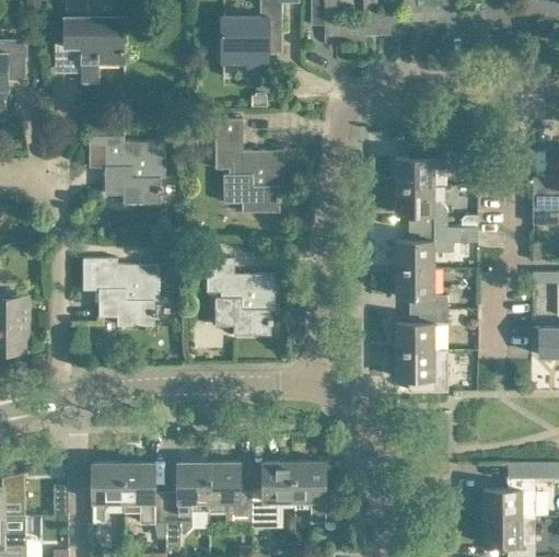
[(124,20),(88,20),(86,0),(65,0),(65,18),(62,18),(62,44),(54,44),(54,73),(80,73),(80,83),(97,83),(97,62),(124,62),(124,20)]
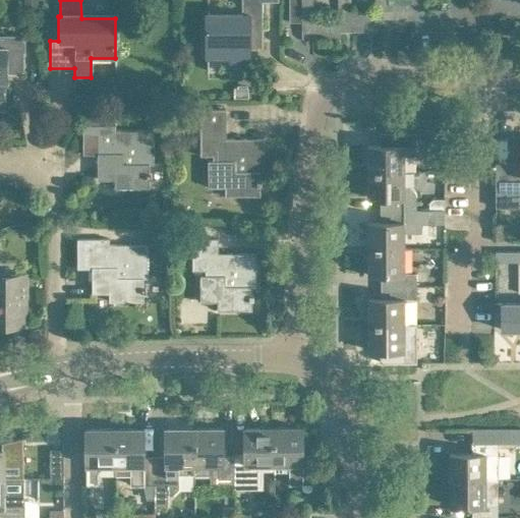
[(208,38),(208,58),(231,58),(231,76),(247,76),(247,50),(262,49),(262,3),(278,3),(277,0),(240,0),(240,4),(240,17),(204,17),(204,38),(208,38)]
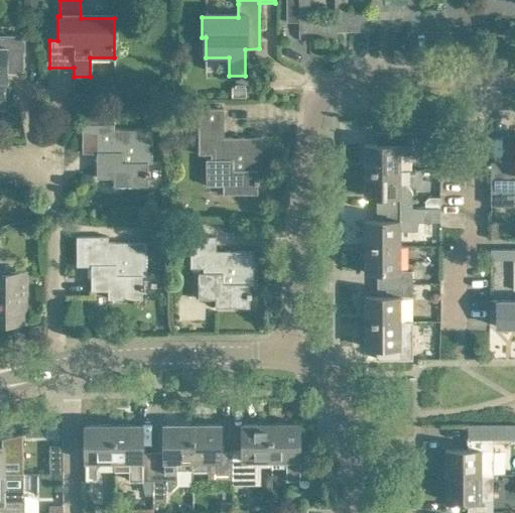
[(285,0),(285,2),(297,2),(298,27),(314,27),(314,39),(336,39),(336,11),(336,0),(285,0)]
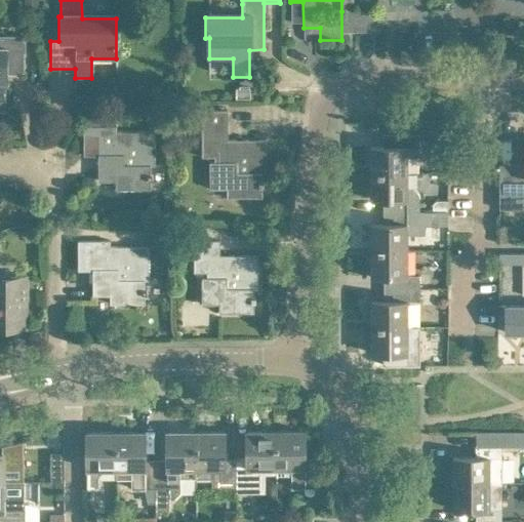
[(378,0),(341,0),(341,11),(358,11),(358,33),(379,33),(379,4),(378,0)]
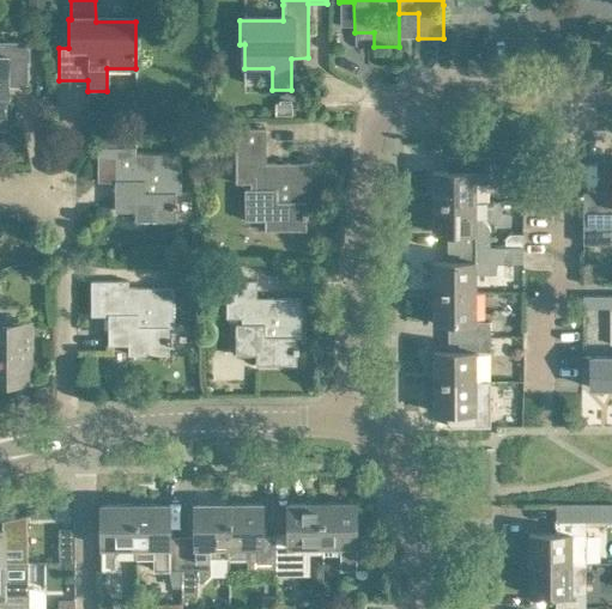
[(442,0),(443,5),(462,5),(462,30),(488,30),(488,13),(486,0),(442,0)]
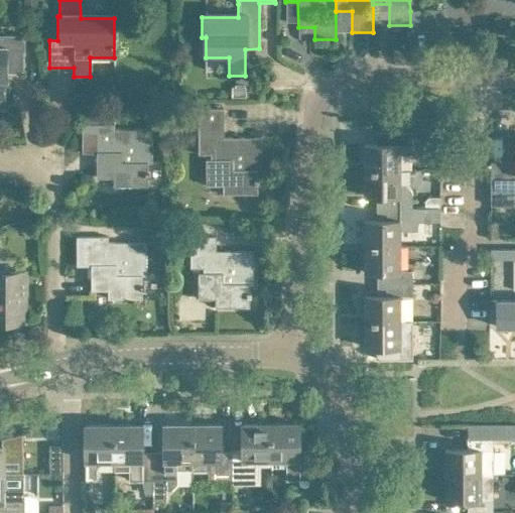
[(0,109),(5,110),(5,83),(7,83),(7,74),(23,74),(22,53),(22,37),(0,37),(0,109)]
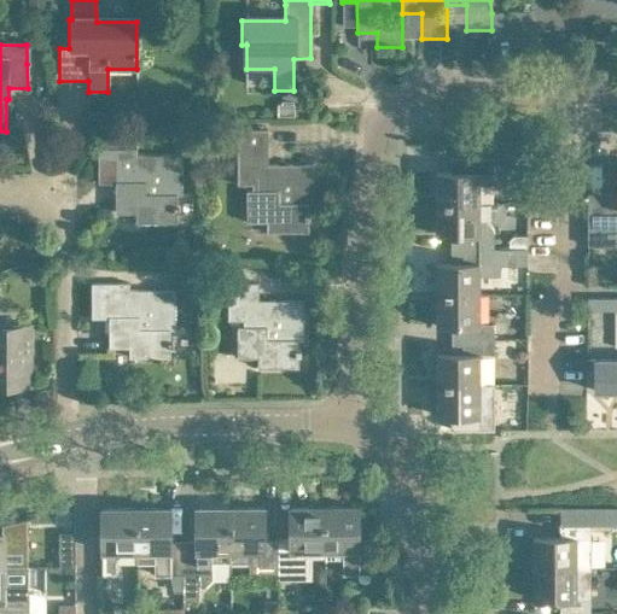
[(292,107),(275,107),(275,120),(292,120),(292,107)]
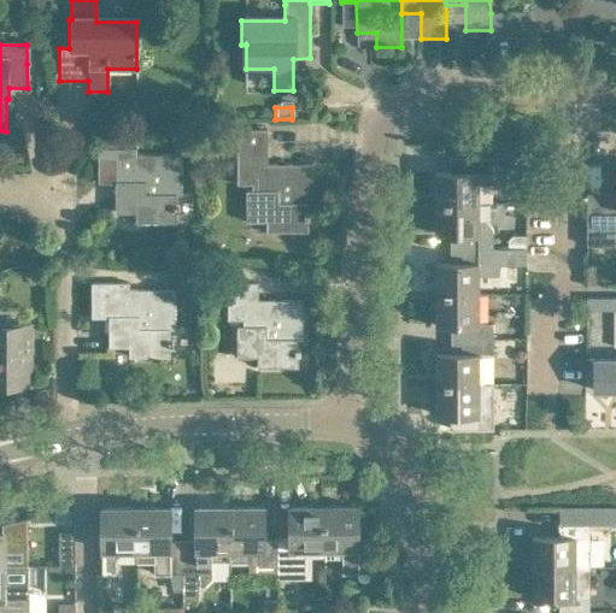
[(267,223),(267,234),(306,234),(306,223),(309,223),(309,216),(306,216),(306,206),(311,206),(311,166),(254,166),(254,149),(267,149),(267,131),(236,131),(236,187),(252,186),(252,192),(246,192),(246,223),(267,223)]
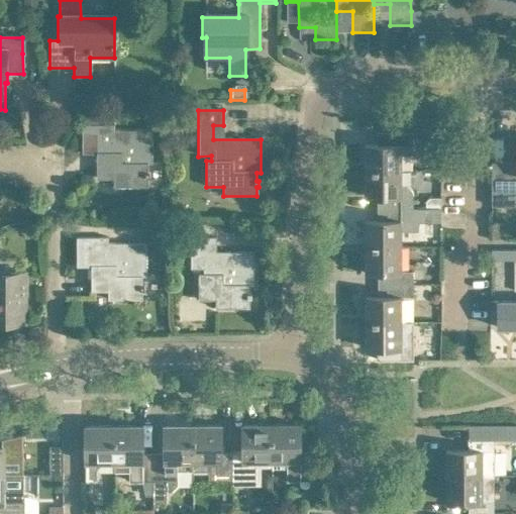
[(114,132),(114,126),(82,126),(82,134),(96,134),(96,180),(113,180),(113,188),(147,188),(147,165),(151,165),(151,132),(114,132)]
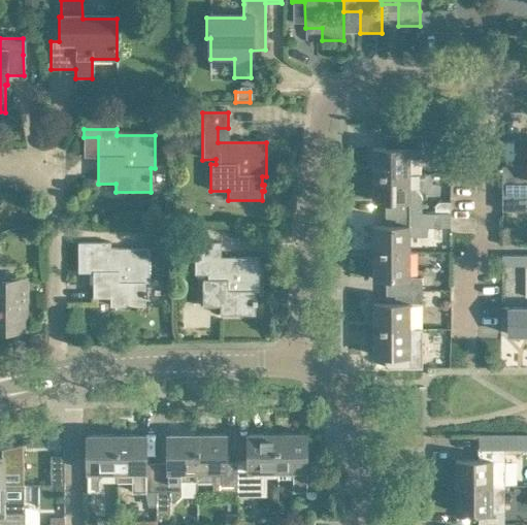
[(385,150),(371,150),(371,177),(408,177),(408,153),(421,153),(421,137),(385,137),(385,150)]
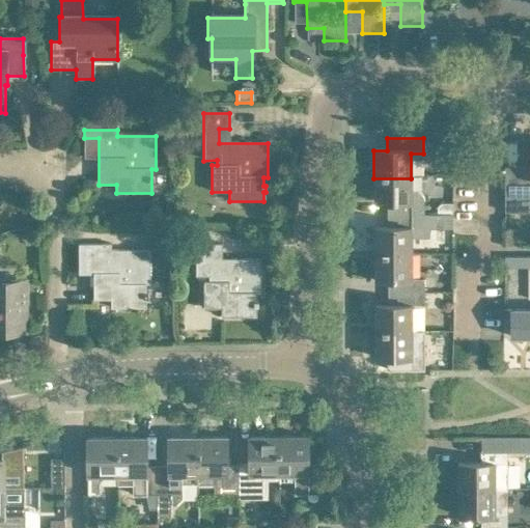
[(529,167),(504,168),(504,215),(529,215),(529,167)]
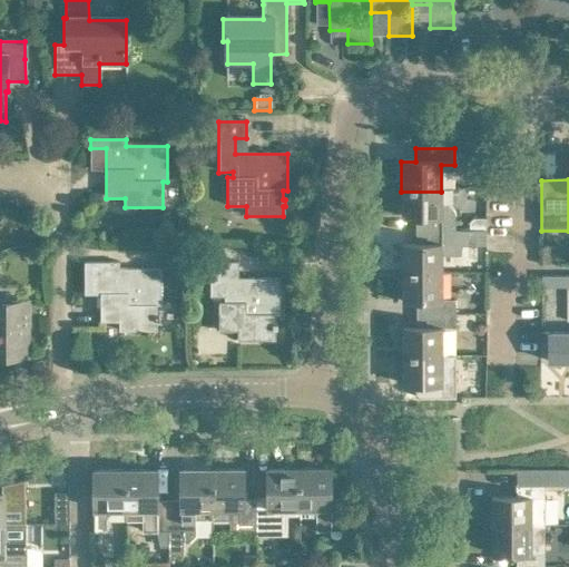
[(401,218),(415,218),(415,234),(486,234),(486,232),(454,232),(454,216),(453,213),(451,209),(448,207),(444,206),(441,206),(441,192),(401,192),(401,218)]
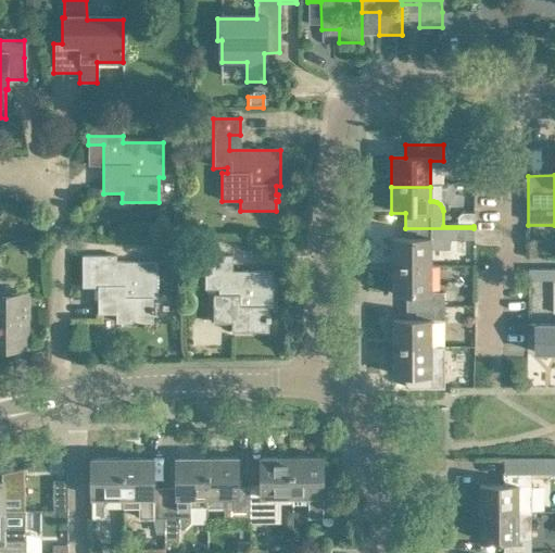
[(405,239),(391,239),(391,269),(430,268),(430,251),(450,251),(450,240),(474,240),(474,228),(405,228),(405,239)]
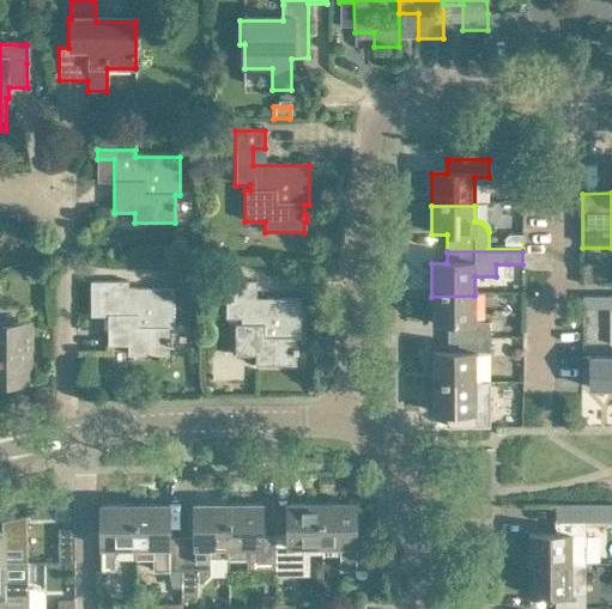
[(300,300),(276,300),(255,300),(255,282),(225,282),(225,320),(241,320),(241,327),(235,327),(235,357),(255,357),(255,367),(296,367),(296,355),(297,355),(297,349),(295,349),(295,340),(300,340),(300,300)]
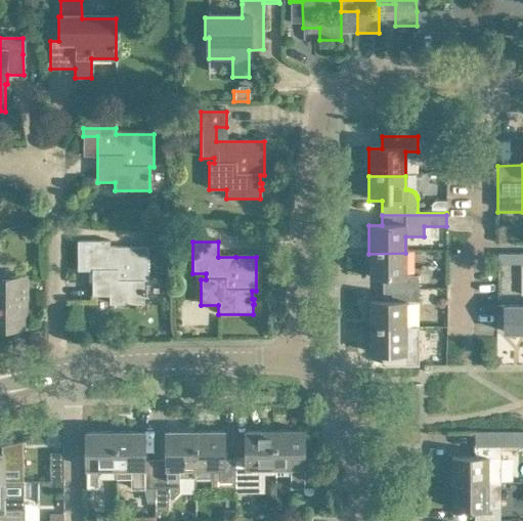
[(143,296),(145,296),(145,281),(148,281),(148,247),(110,247),(110,243),(77,243),(77,258),(91,258),(92,297),(109,297),(109,305),(143,305),(143,296)]
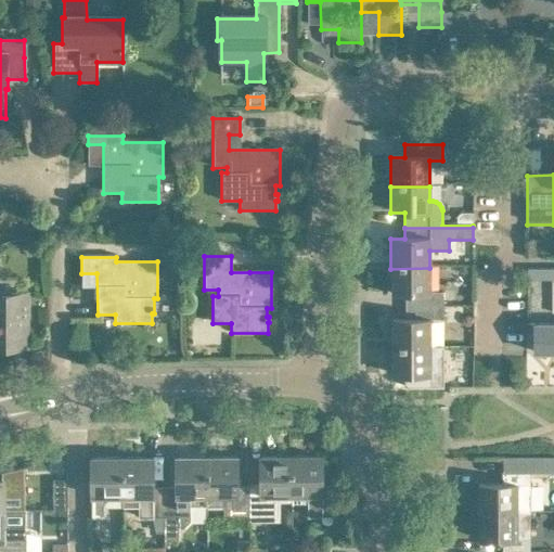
[(390,294),(404,294),(404,308),(442,308),(453,308),(453,293),(429,293),(429,268),(390,269),(390,294)]
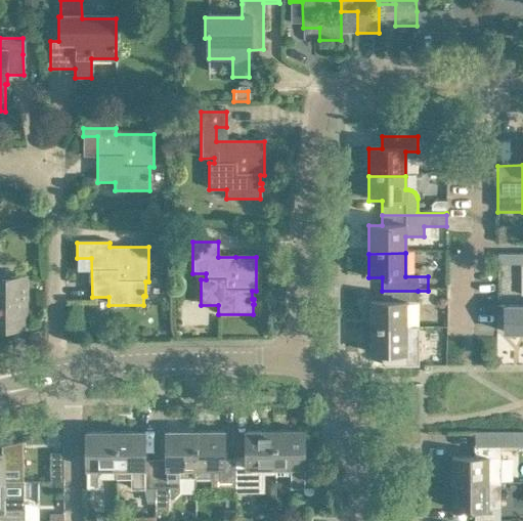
[(0,328),(18,328),(18,306),(25,306),(25,279),(0,279),(0,328)]
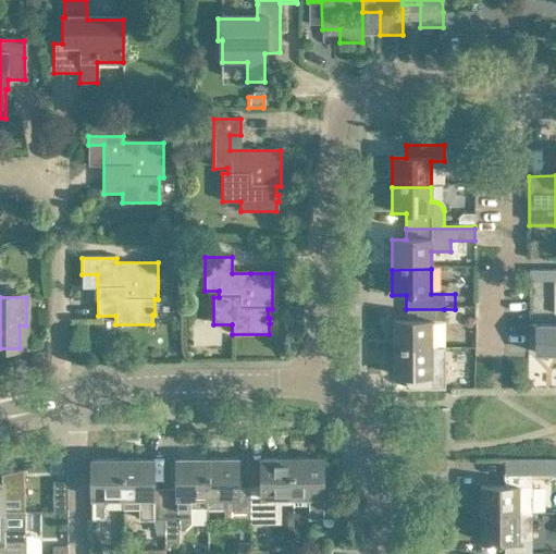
[(406,321),(392,321),(392,351),(431,351),(431,323),(444,323),(444,309),(406,309),(406,321)]
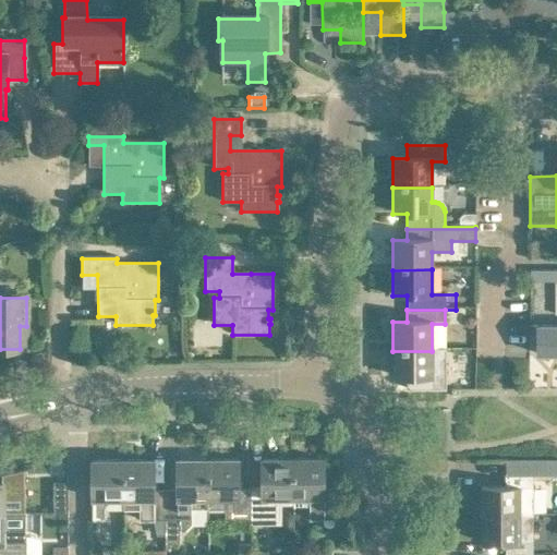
[(556,327),(536,327),(536,356),(556,354),(556,327)]
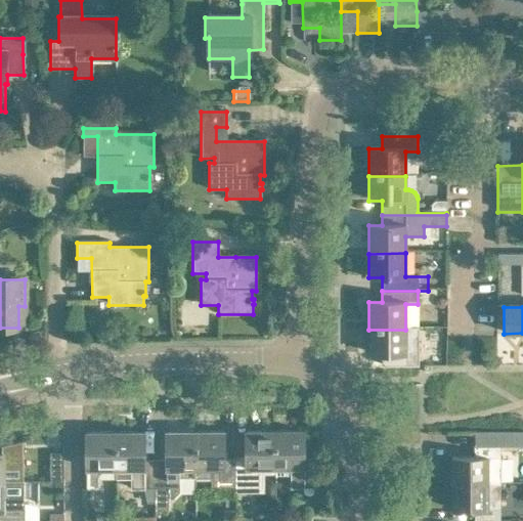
[(418,353),(405,354),(405,330),(368,330),(369,354),(383,354),(383,366),(419,366),(418,353)]
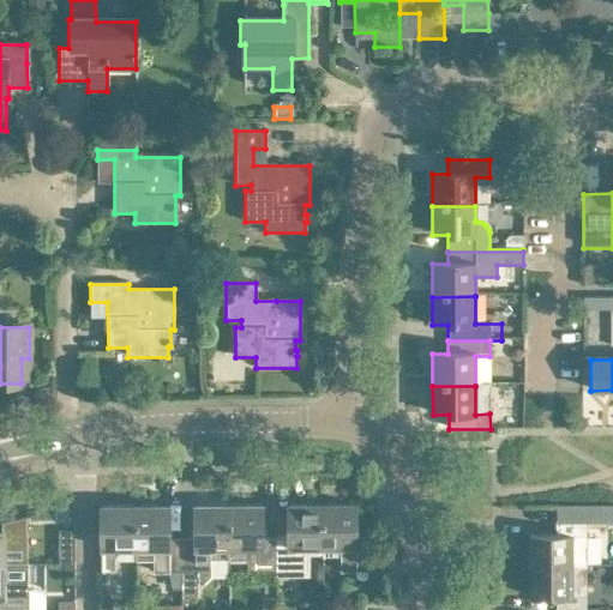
[(355,506),(320,507),(322,550),(322,557),(322,560),(341,560),(341,572),(370,572),(370,539),(355,539),(355,506)]
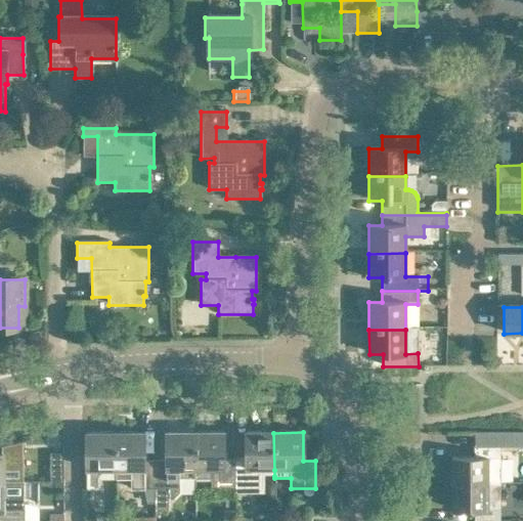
[(100,489),(100,471),(116,471),(115,433),(86,434),(86,490),(100,489)]
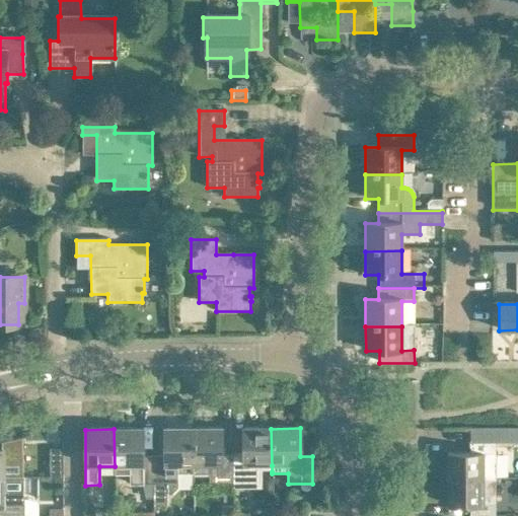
[(131,486),(154,486),(154,457),(142,457),(142,429),(114,429),(115,466),(115,476),(131,476),(131,486)]
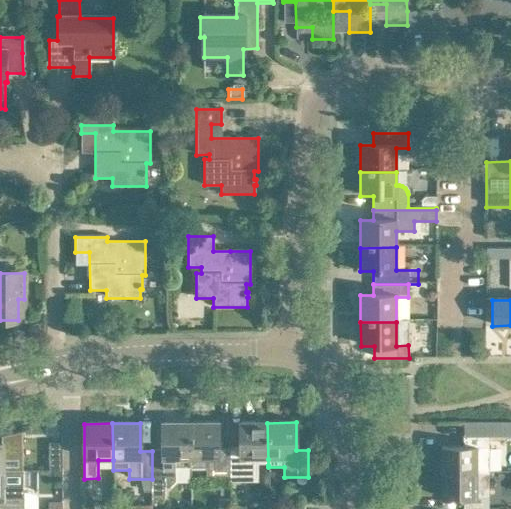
[(175,468),(190,468),(190,459),(190,423),(162,423),(162,450),(152,451),(152,479),(152,500),(164,500),(164,488),(169,488),(175,482),(175,479),(175,468)]
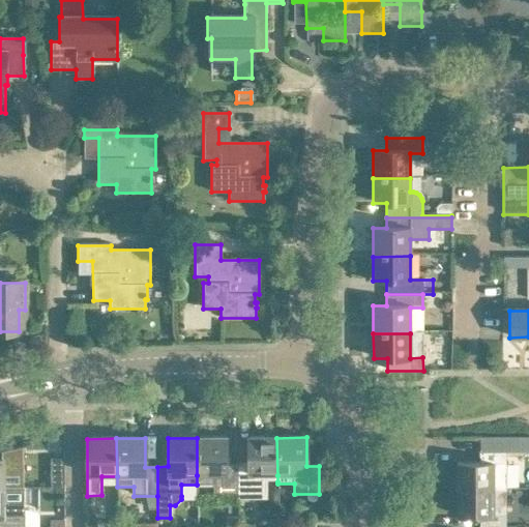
[(214,475),(214,495),(237,495),(237,466),(226,466),(226,438),(197,438),(197,475),(214,475)]
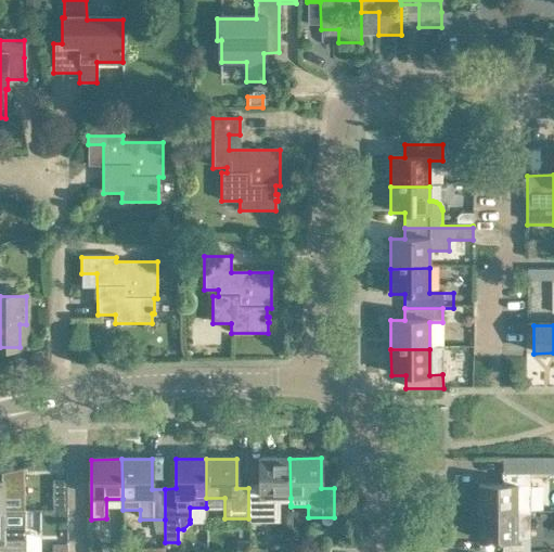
[(260,488),(248,488),(248,518),(248,525),(280,524),(280,504),(291,504),(291,498),(290,459),(260,459),(260,488)]
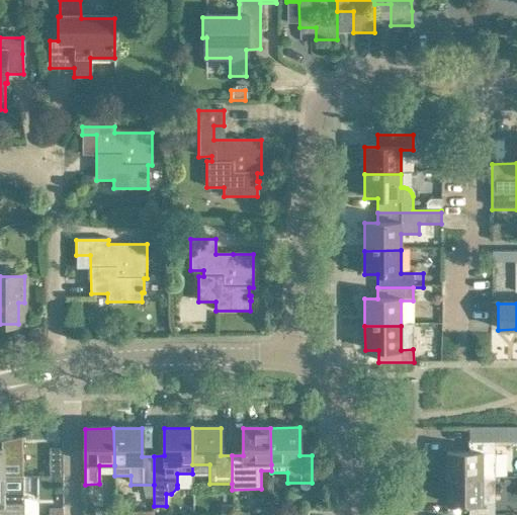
[(2,449),(0,448),(0,477),(22,478),(22,449),(22,437),(2,441),(2,449)]
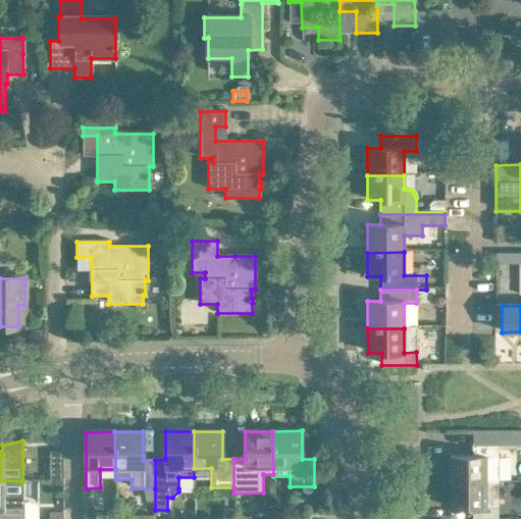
[(472,457),(449,457),(449,483),(486,483),(486,458),(498,458),(498,444),(472,444),(472,457)]
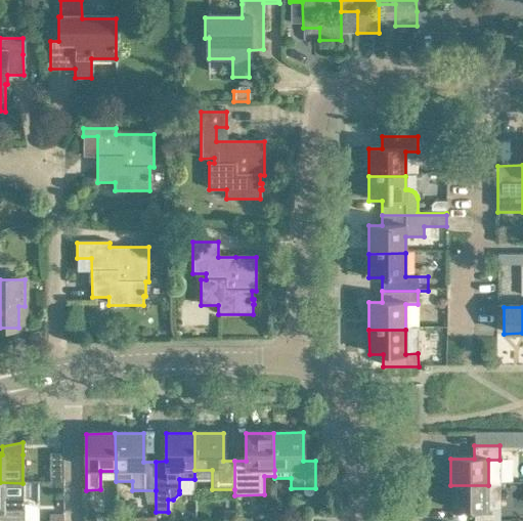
[(49,454),(50,483),(62,483),(62,454),(49,454)]
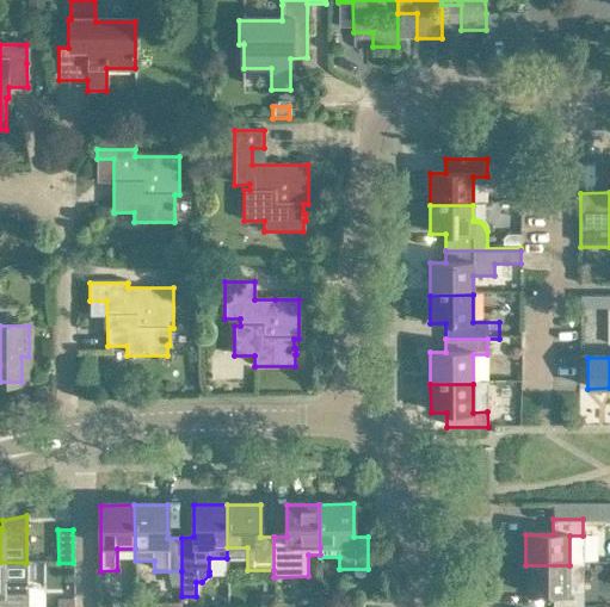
[(26,563),(0,562),(0,606),(28,606),(26,563)]
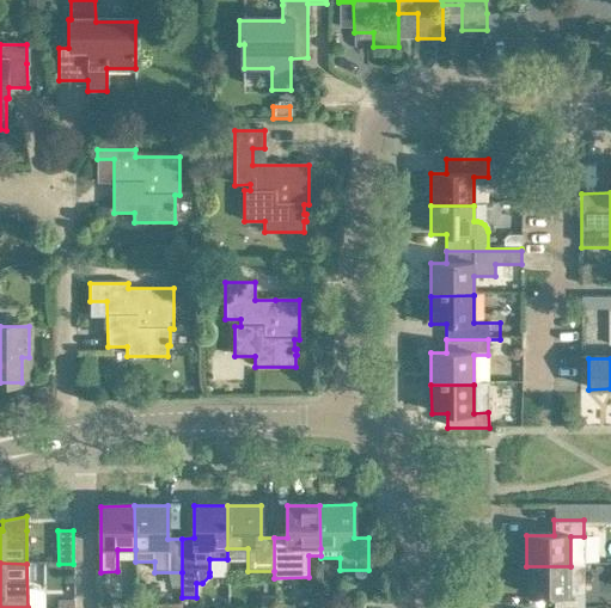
[(585,596),(585,583),(570,583),(570,566),(526,566),(526,596),(547,596),(547,599),(550,599),(550,595),(554,595),(554,607),(585,607),(585,596)]
